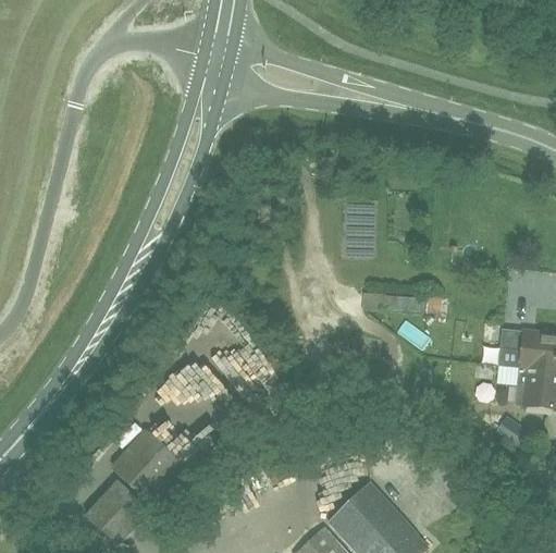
[(427,297),(363,293),(362,308),(382,309),(383,307),(421,309),(425,309),(439,310),(440,292),(427,292),(427,297)]
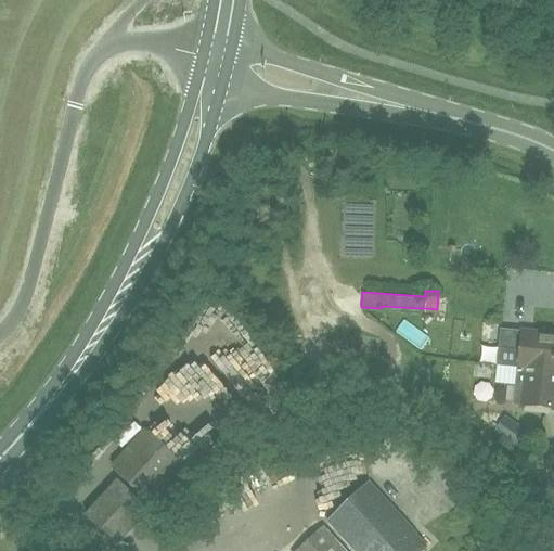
[(553,331),(522,329),(500,327),(498,344),(519,347),(513,401),(553,405),(553,331)]
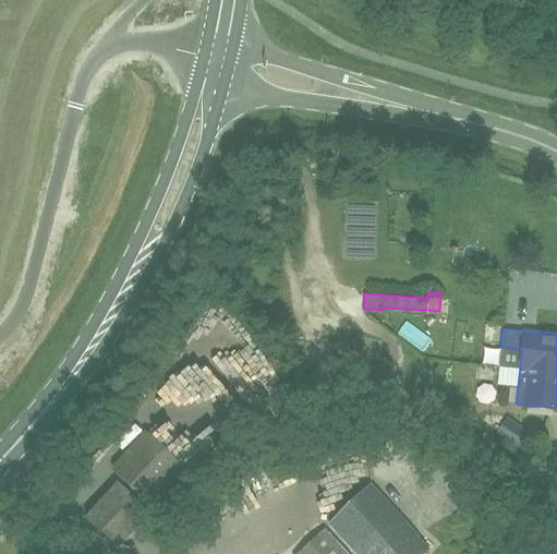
[(535,436),(507,417),(496,432),(524,452),(535,436)]
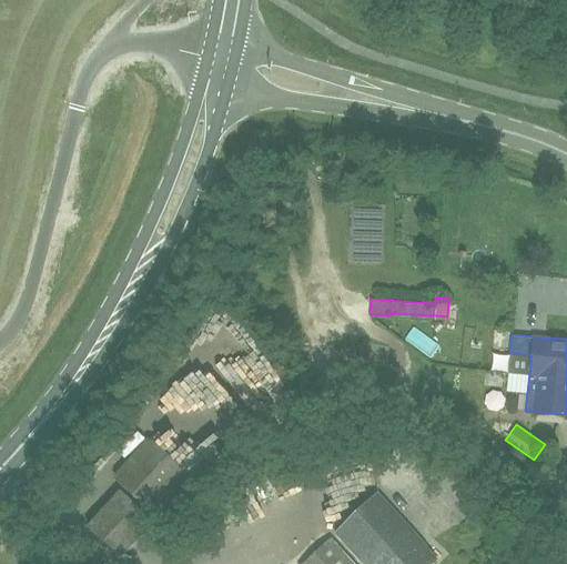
[(110,476),(154,515),(190,476),(145,436),(110,476)]
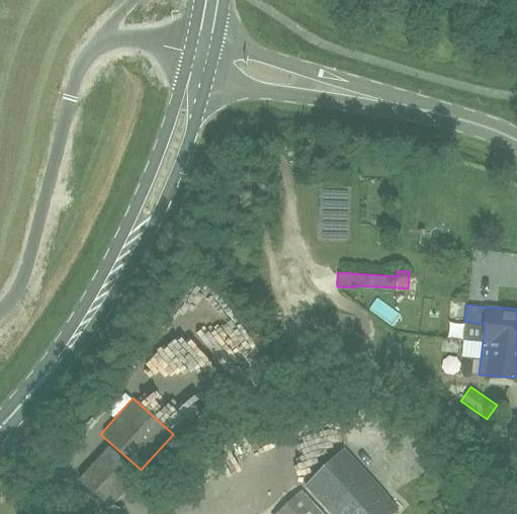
[(516,415),(511,415),(508,442),(516,442),(516,415)]
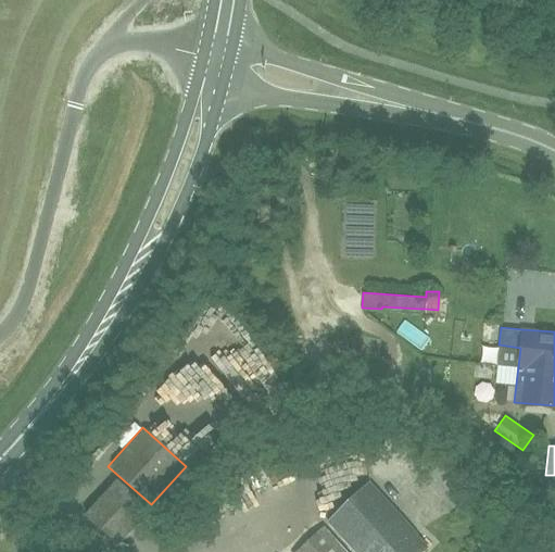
[(116,479),(85,514),(116,543),(149,509),(116,479)]
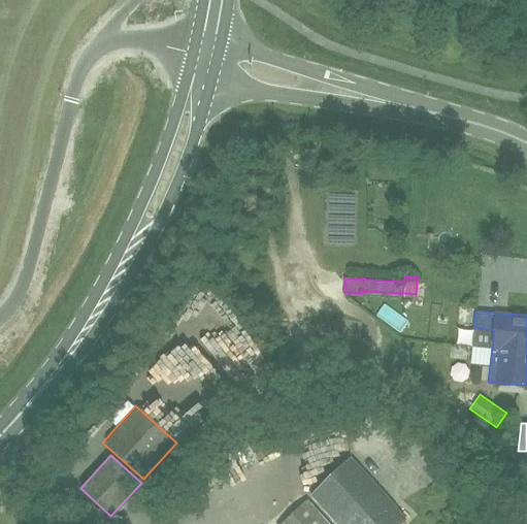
[(397,523),(404,518),(387,499),(389,498),(350,456),(310,494),(337,523),(397,523)]
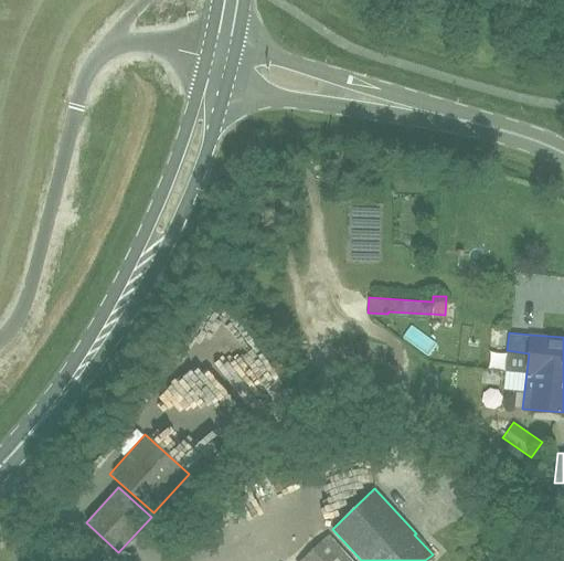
[(351,560),(328,535),(298,560),(351,560)]
